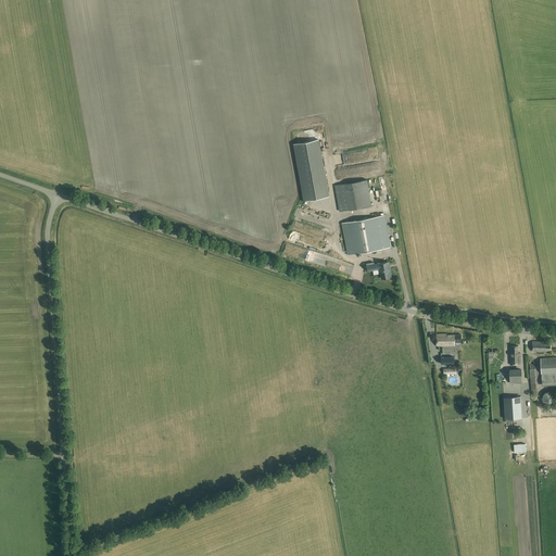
[(293,143),(304,201),(329,197),(319,139),(293,143)]
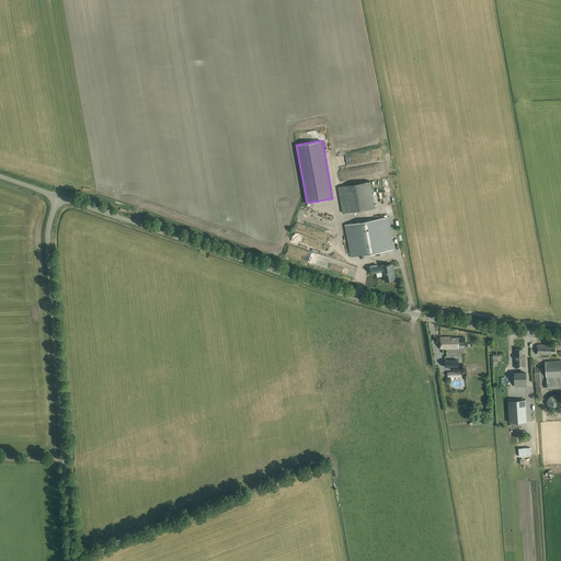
[(343,214),(375,208),(370,181),(338,187),(343,214)]
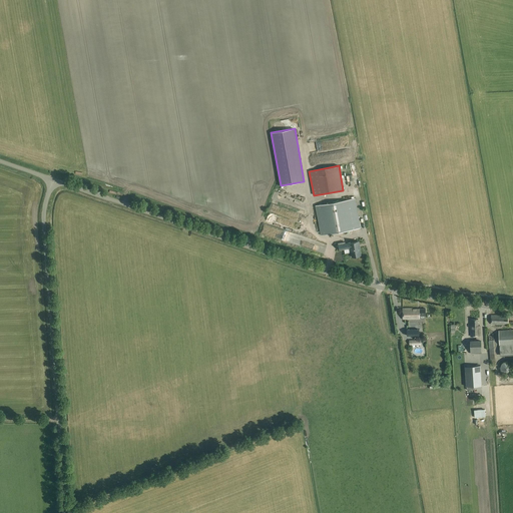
[(321,235),(361,227),(355,198),(316,205),(321,235)]
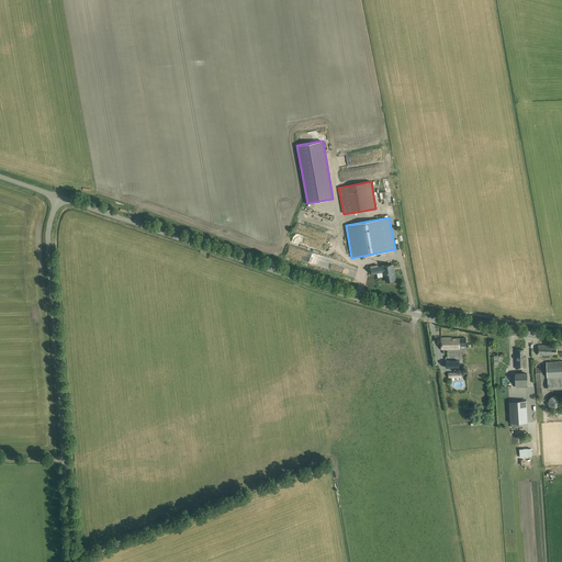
[(371,268),(369,269),(370,272),(371,271),(372,274),(384,272),(385,281),(395,280),(393,265),(383,266),(378,267),(378,266),(371,267),(371,268)]
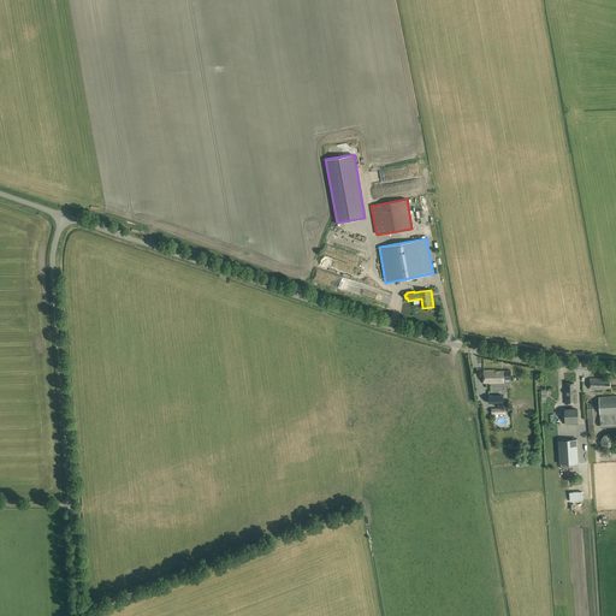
[(495,372),(495,371),(483,371),(483,383),(503,383),(503,380),(510,380),(510,371),(495,372)]
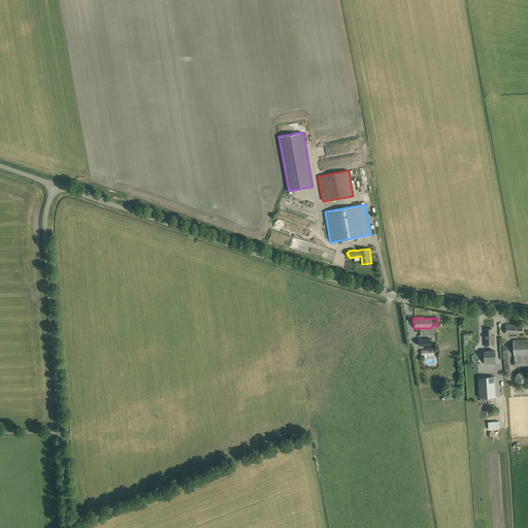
[(523,333),(523,324),(505,324),(505,334),(519,334),(519,333),(523,333)]
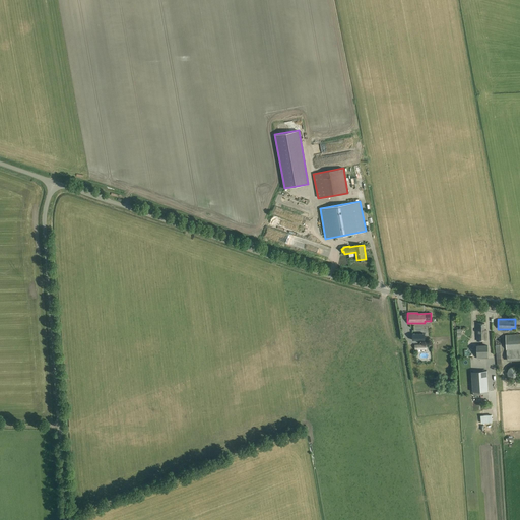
[(484,330),(484,324),(476,324),(476,341),(486,341),(485,330),(484,330)]
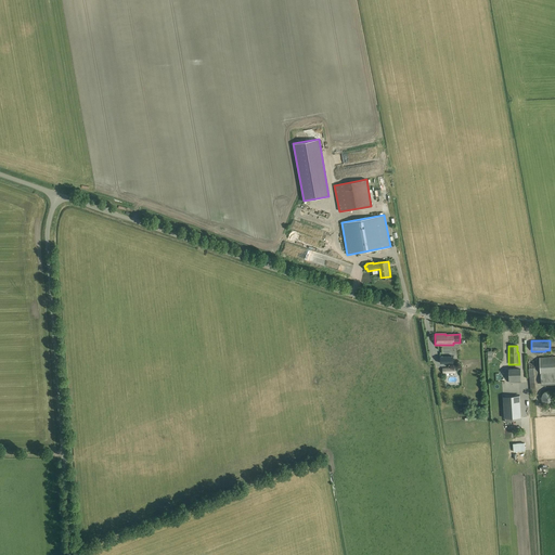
[(554,356),(541,358),(540,358),(541,385),(554,384),(554,356)]
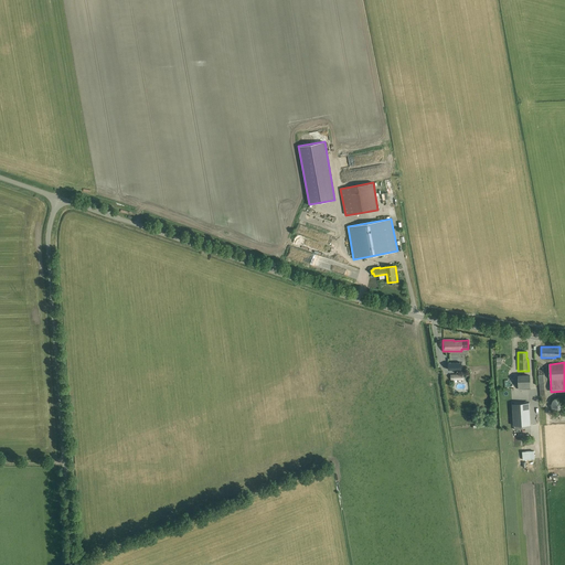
[(518,376),(519,388),(531,388),(530,375),(518,376)]
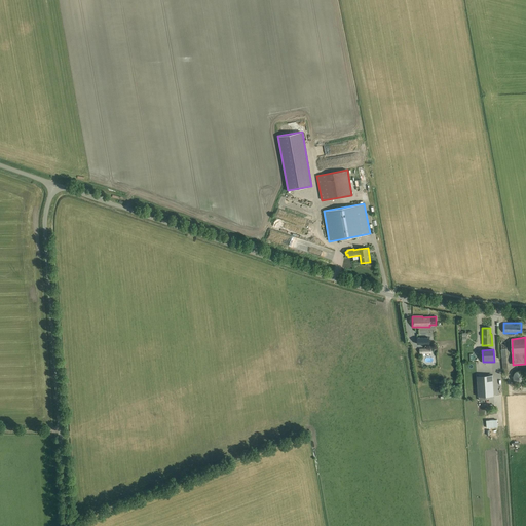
[(514,375),(514,376),(514,377),(514,378),(515,379),(515,380),(516,380),(517,381),(517,382),(518,382),(519,382),(520,382),(521,382),(522,382),(523,382),(524,381),(525,380),(525,379),(525,378),(525,374),(525,373),(525,372),(524,371),(523,371),(522,370),(521,370),(520,370),(519,370),(518,370),(517,371),(516,372),(515,373),(514,374),(514,375)]
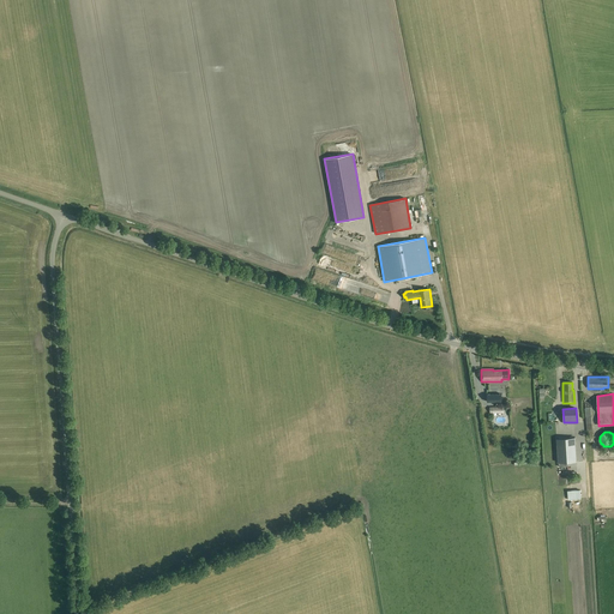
[(576,438),(558,439),(559,463),(577,462),(576,438)]
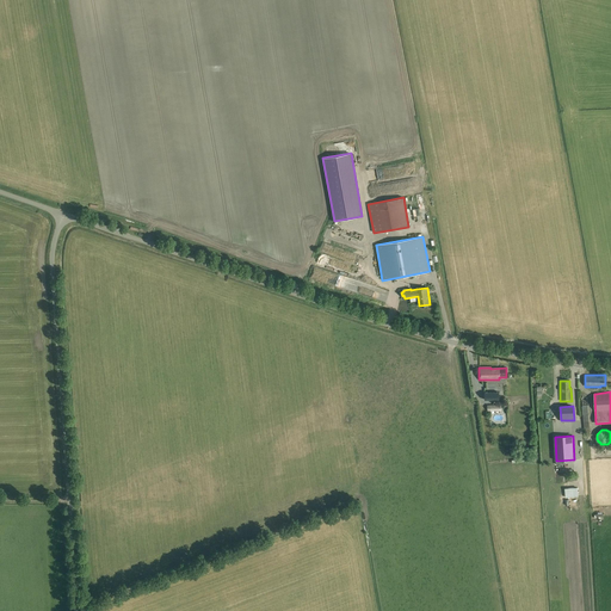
[(568,471),(567,464),(561,466),(560,462),(553,463),(554,473),(568,471)]
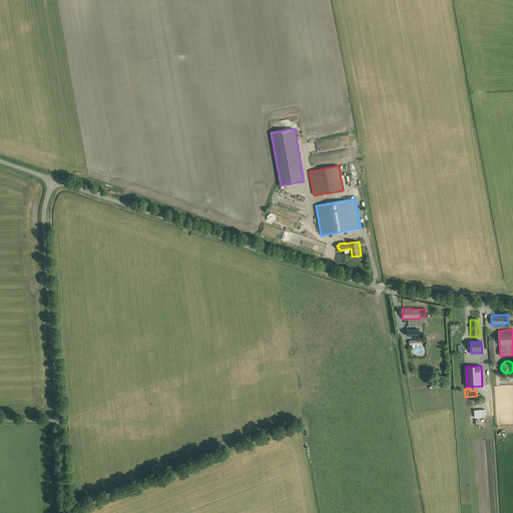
[(476,410),(474,410),(475,418),(480,417),(485,417),(484,409),(480,410),(476,410)]
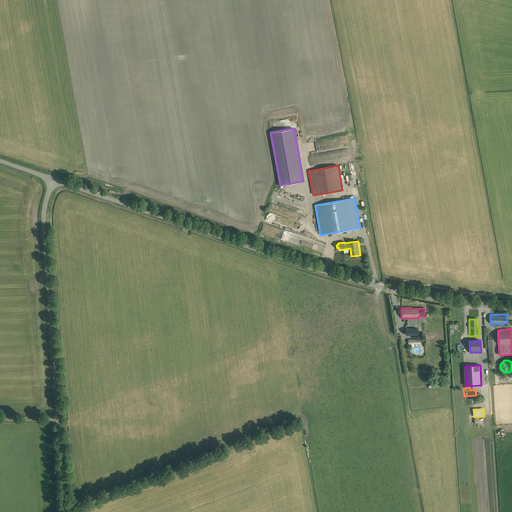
All buildings are outlined.
